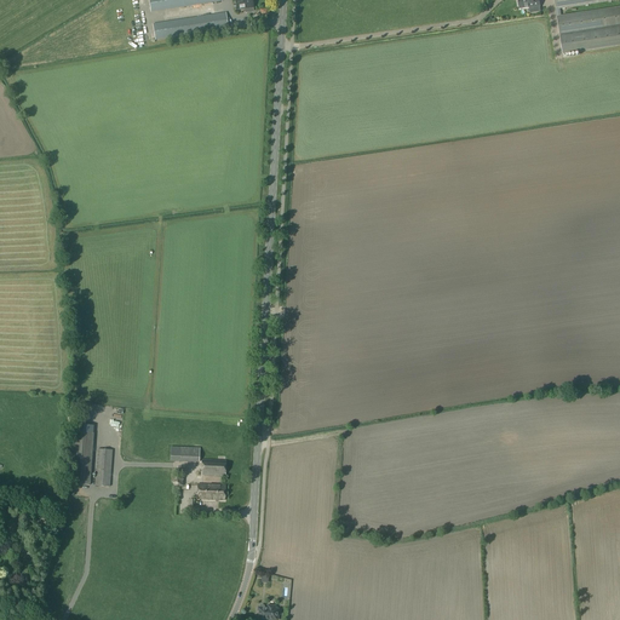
[(148,0),(150,12),(224,0),(223,0),(148,0)]
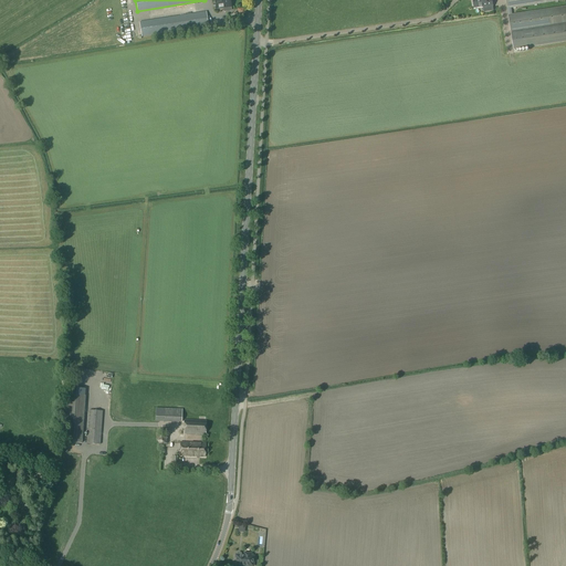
[(216,4),(213,4),(213,8),(216,7),(216,9),(231,7),(230,0),(215,0),(216,4)]
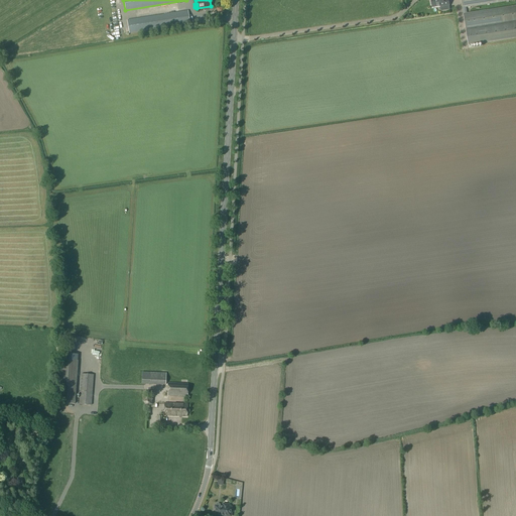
[(515,0),(462,0),(463,8),(515,0)]
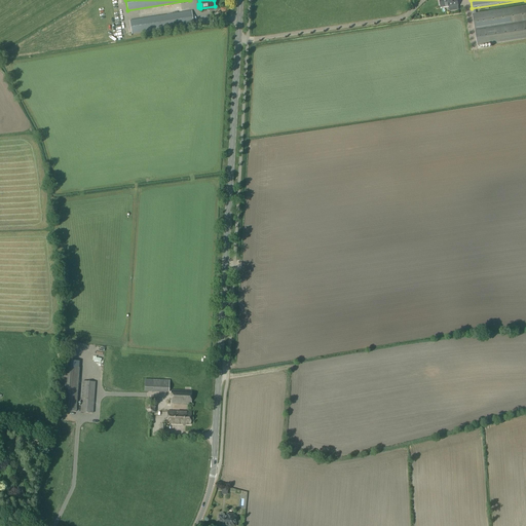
[(525,6),(473,14),(478,46),(525,39),(525,6)]
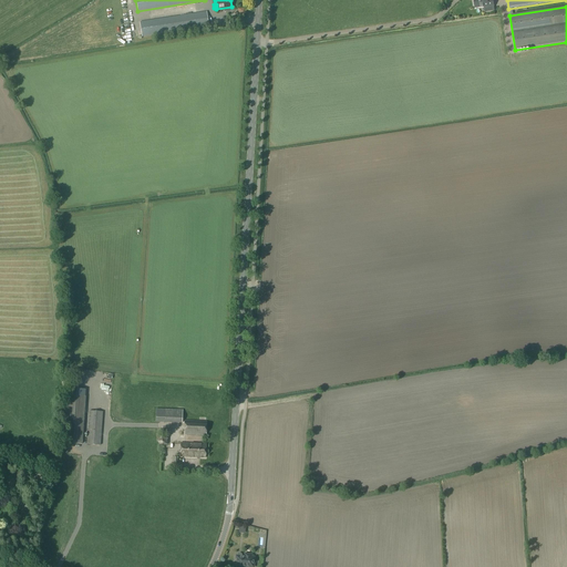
[(206,12),(140,22),(142,37),(208,27),(206,12)]
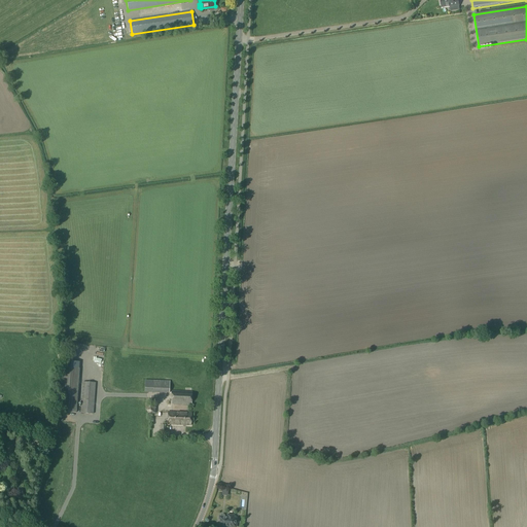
[(63,367),(60,412),(76,413),(79,369),(63,367)]
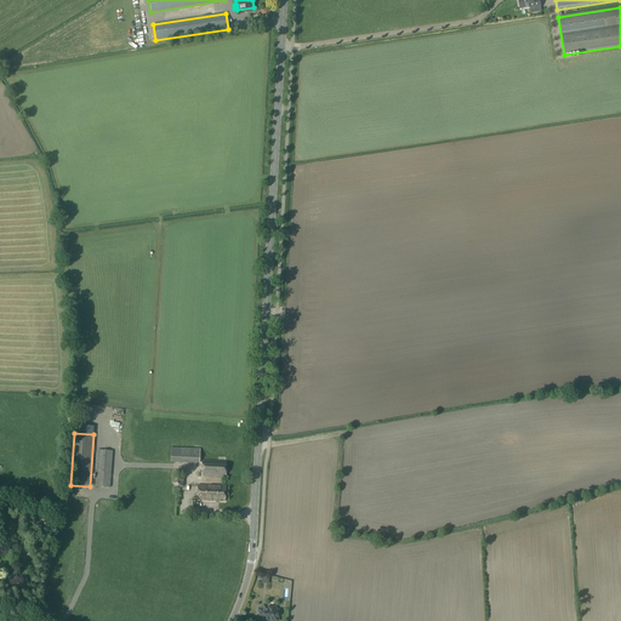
[(171,448),(170,462),(198,463),(199,449),(171,448)]
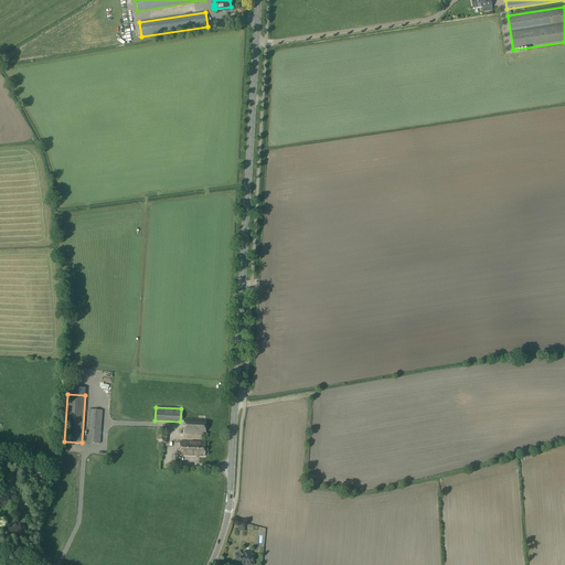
[(89,409),(86,443),(99,444),(103,411),(89,409)]
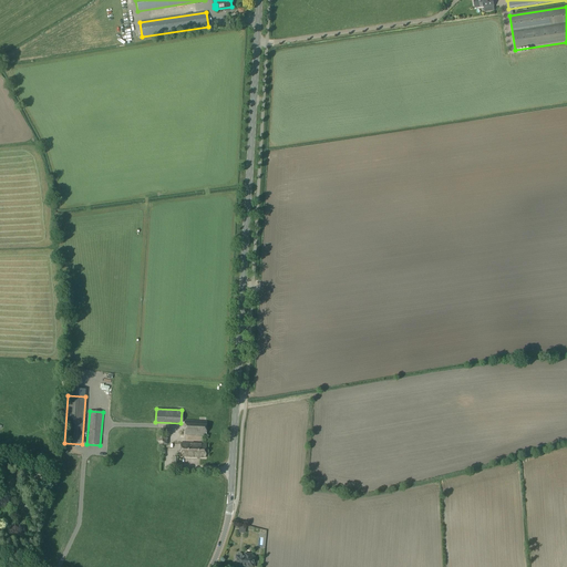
[(185,421),(185,434),(206,435),(206,422),(185,421)]
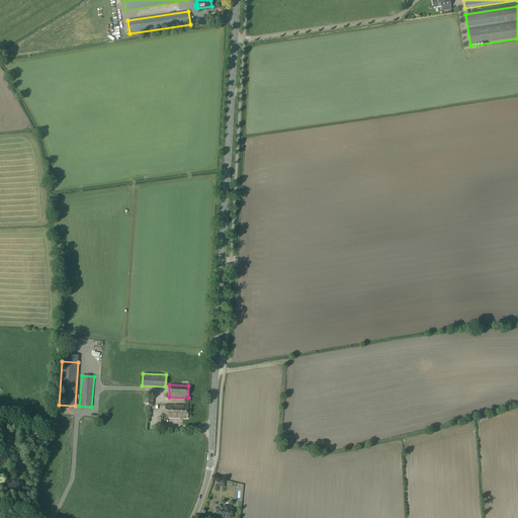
[(165,406),(165,418),(187,419),(188,406),(165,406)]
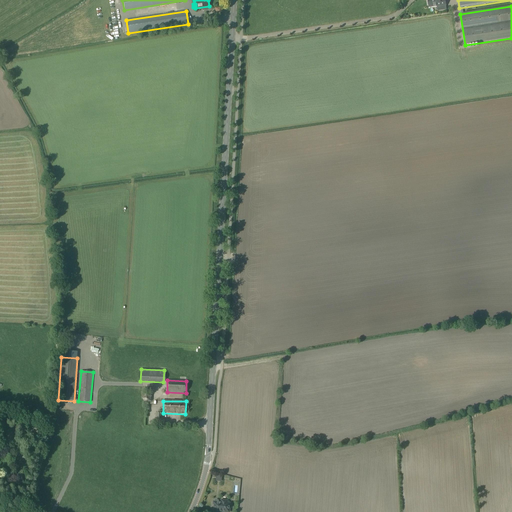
[(6,429),(5,431),(7,438),(9,439),(13,438),(14,436),(12,430),(10,428),(6,429)]
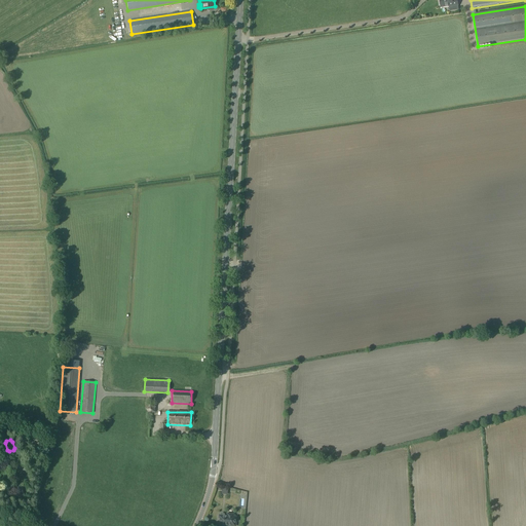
[(220,516),(219,524),(224,525),(232,525),(232,524),(235,524),(236,518),(233,518),(234,515),(228,514),(228,517),(225,517),(225,516),(225,515),(224,514),(223,514),(222,514),(222,515),(221,516),(220,516)]
